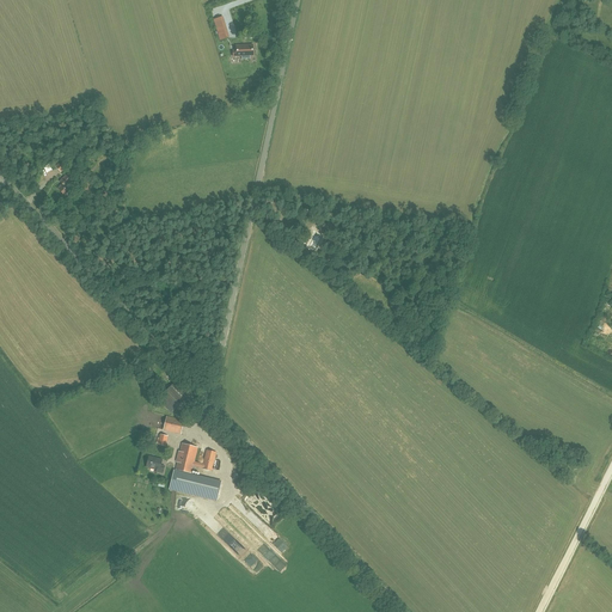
[(242,59),(250,59),(250,56),(254,56),(254,46),(237,46),(237,50),(233,50),(233,56),(242,56),(242,59)]
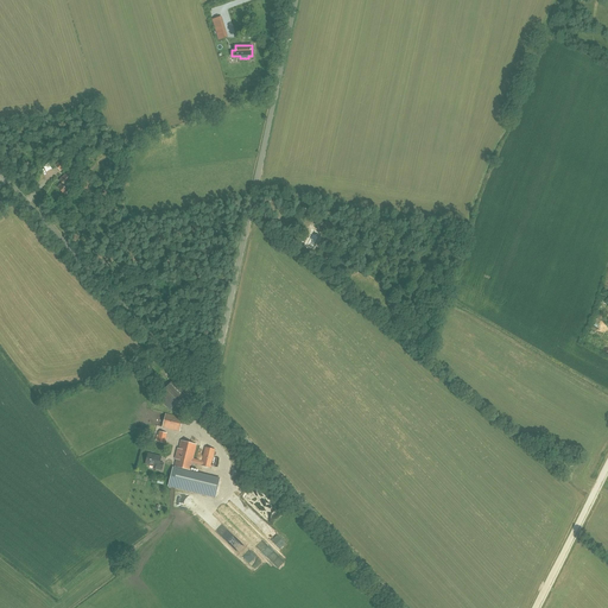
[(45,150),(42,152),(46,158),(52,153),(49,149),(46,151),(45,150)]
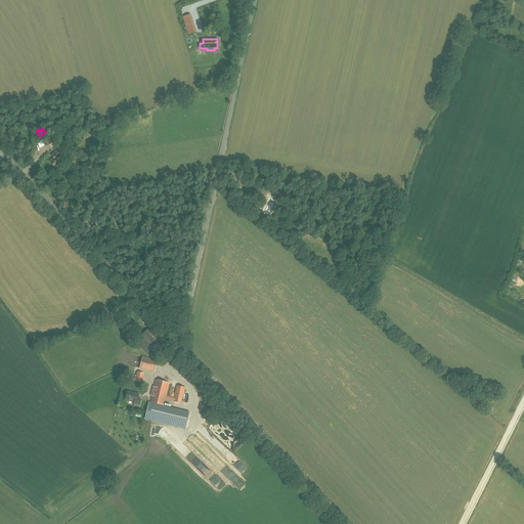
[(52,147),(59,141),(55,137),(48,143),(52,147)]
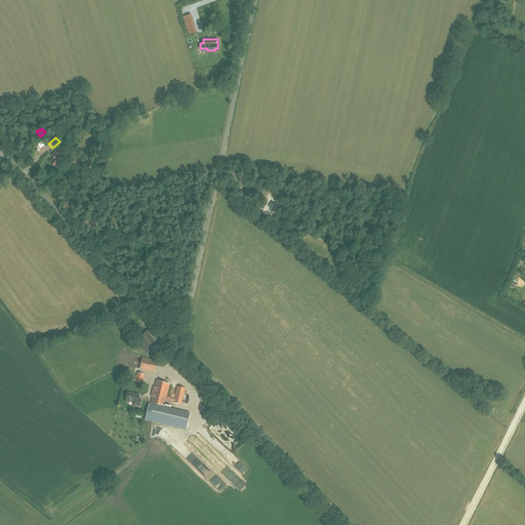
[(55,168),(65,160),(59,155),(61,154),(56,150),(50,155),(53,158),(50,162),(55,168)]
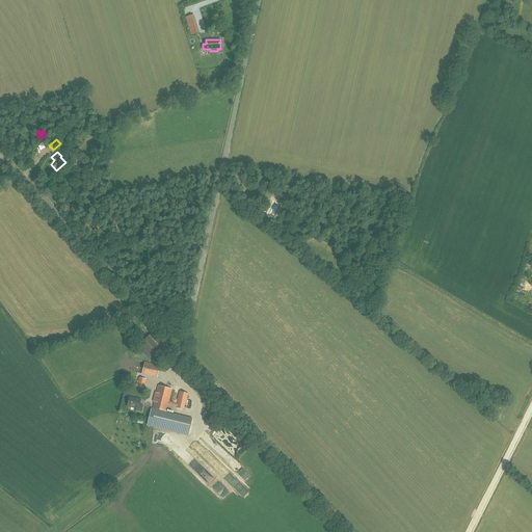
[(73,157),(69,163),(75,167),(79,161),(73,157)]
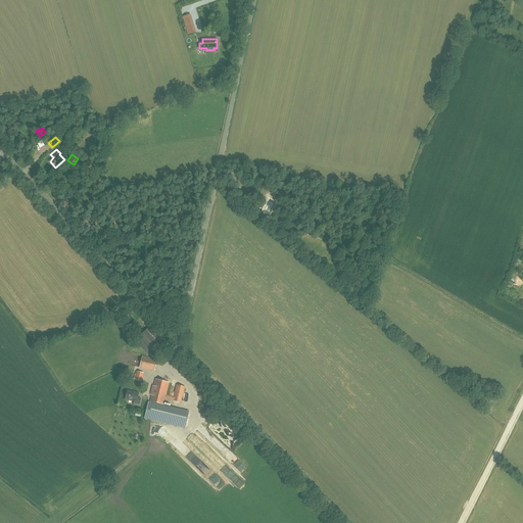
[(270,214),(274,203),(269,201),(265,210),(270,214)]
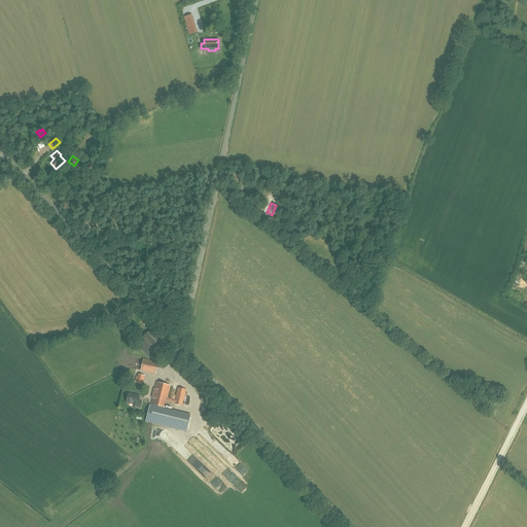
[(136,344),(148,355),(161,342),(149,330),(136,344)]
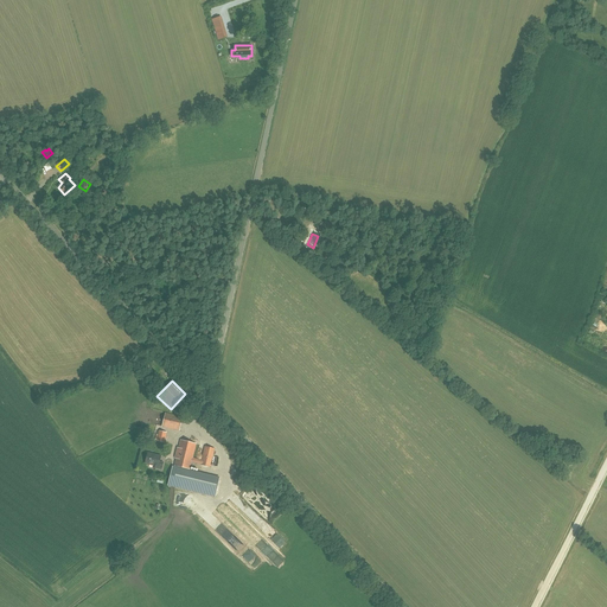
[(163,426),(179,430),(183,417),(166,413),(163,426)]
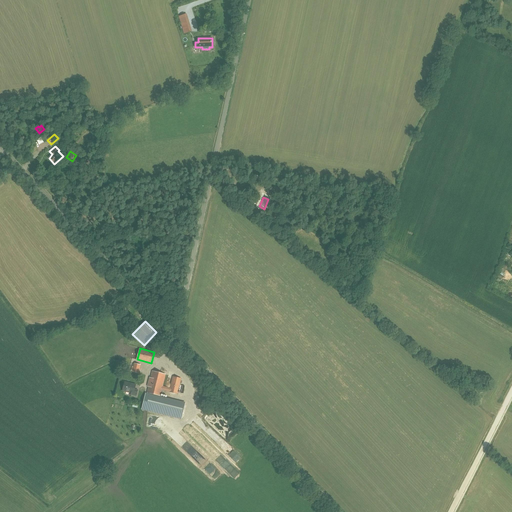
[(140,365),(134,363),(133,367),(132,366),(131,371),(132,371),(132,372),(138,373),(140,365)]
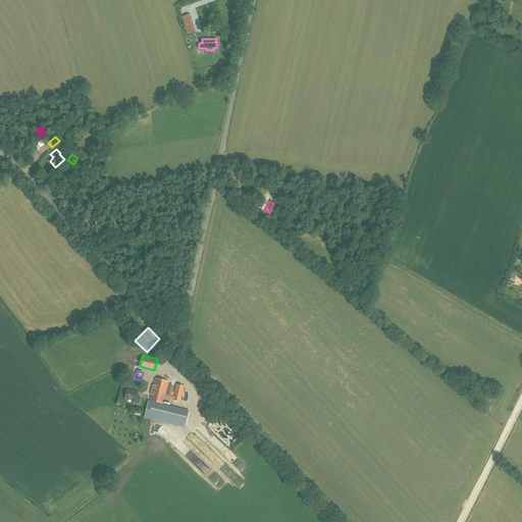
[(189,411),(163,405),(164,398),(180,402),(185,385),(176,383),(173,396),(165,394),(168,381),(155,378),(154,385),(153,384),(150,395),(151,395),(150,401),(149,401),(145,417),(169,423),(185,427),(189,411)]
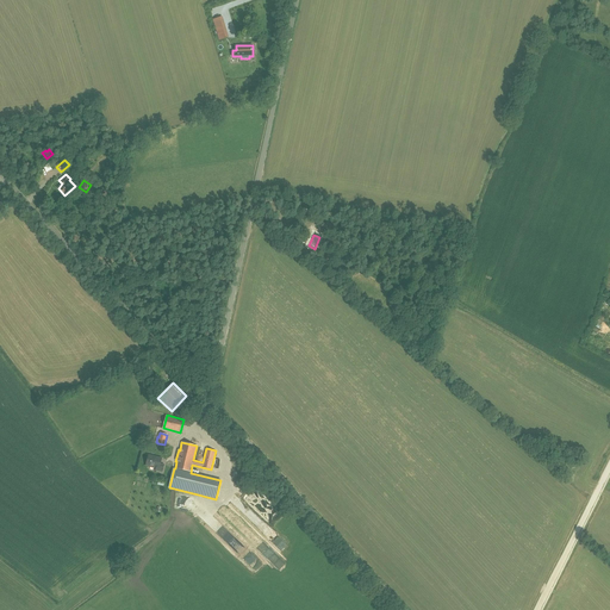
[(154,456),(149,455),(147,466),(156,468),(156,470),(162,472),(165,465),(161,464),(162,459),(153,458),(154,456)]
